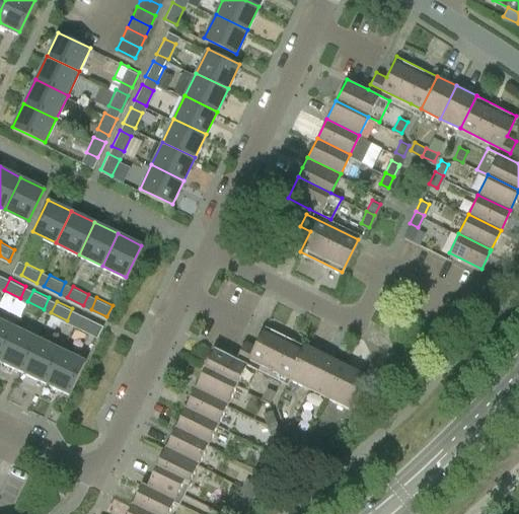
[(80,312),(74,324),(89,332),(95,319),(80,312)]
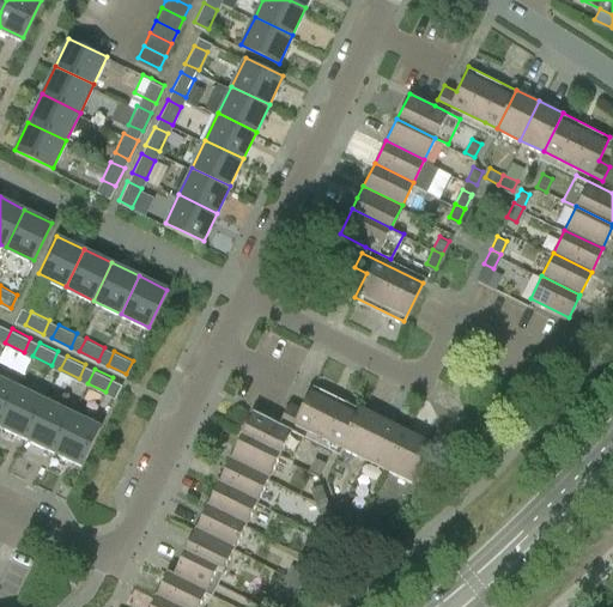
[(0,376),(0,423),(18,386),(0,376)]
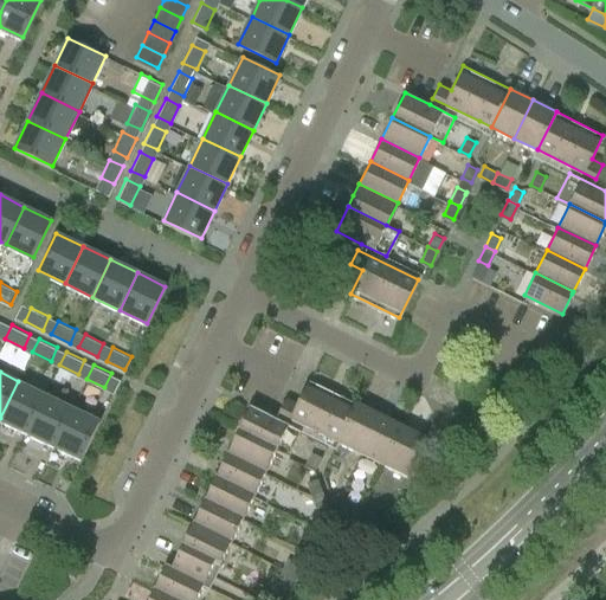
[(285,397),(284,400),(278,411),(337,440),(356,401),(309,379),(297,402),(285,397)]
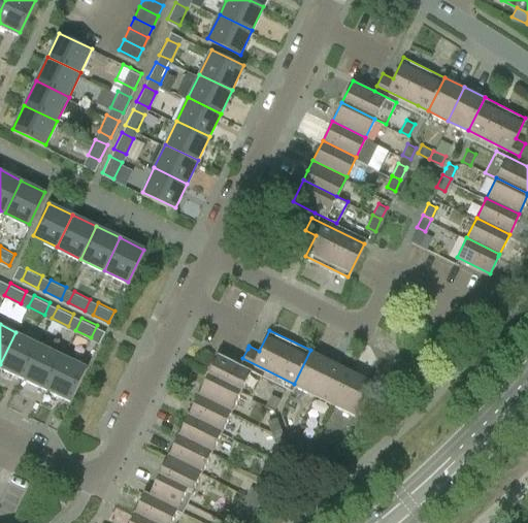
[(15,332),(0,364),(24,377),(39,344),(15,332)]
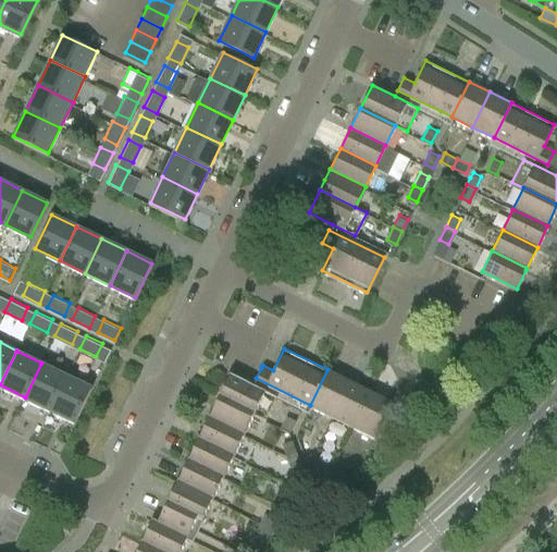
[(41,363),(25,397),(50,409),(66,375),(41,363)]
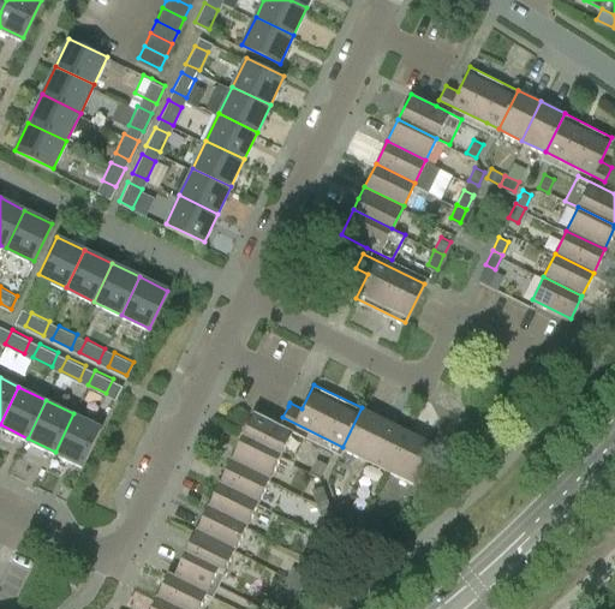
[(365,458),(384,419),(362,407),(342,447),(365,458)]
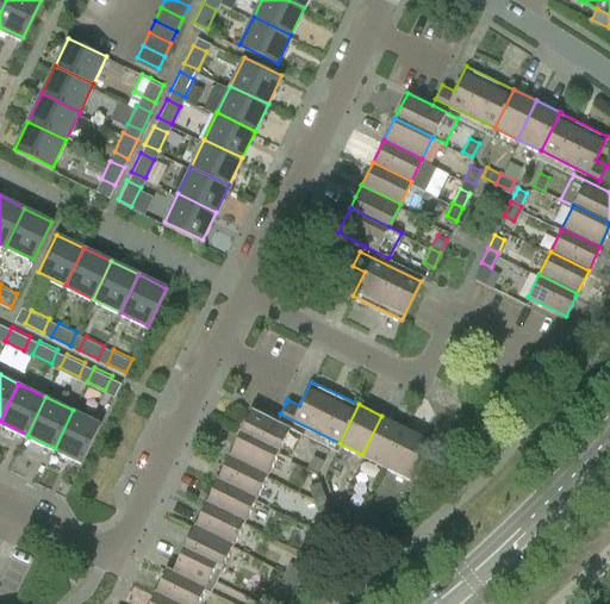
[(303,433),(251,408),(240,433),(278,452),(290,458),(303,433)]
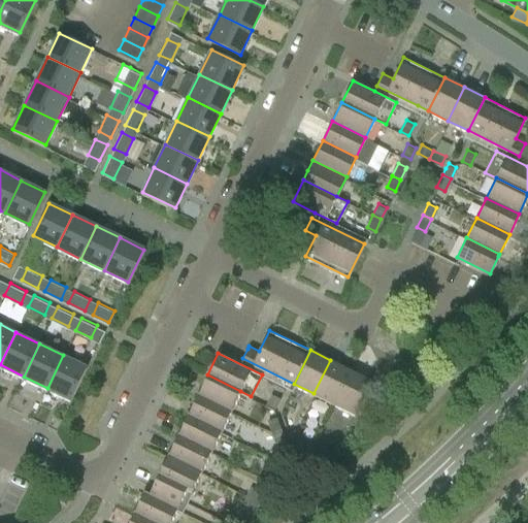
[(63,355),(47,388),(71,399),(87,367),(63,355)]
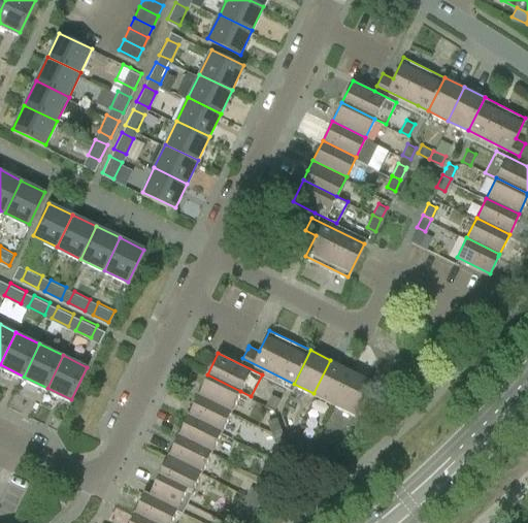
[(334,403),(350,370),(330,360),(314,393),(334,403)]
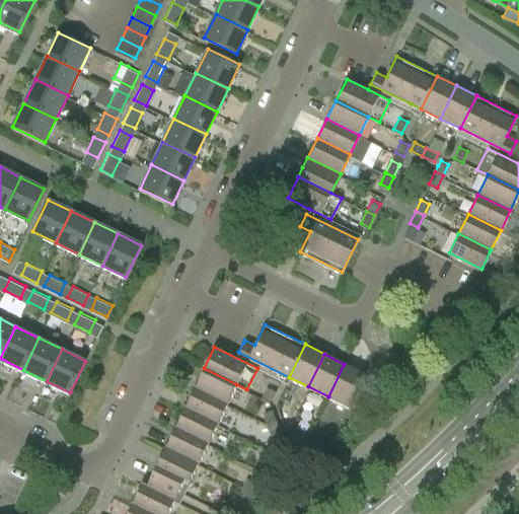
[(344,364),(328,396),(349,407),(365,374),(344,364)]
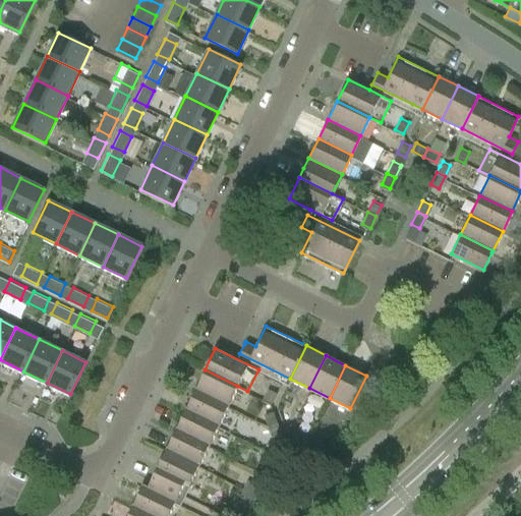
[(237,386),(205,369),(195,389),(228,405),(237,386)]
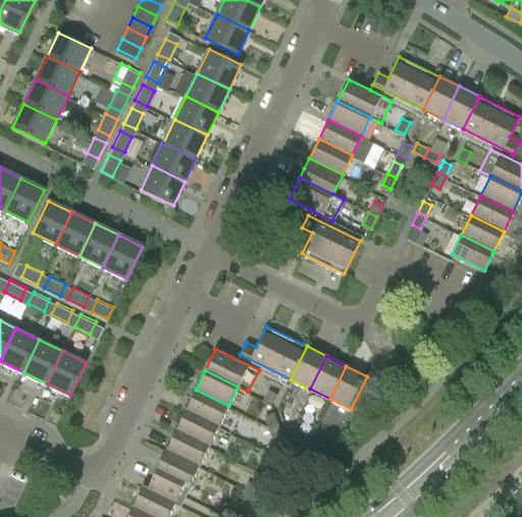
[(271,403),(276,392),(268,388),(263,400),(271,403)]
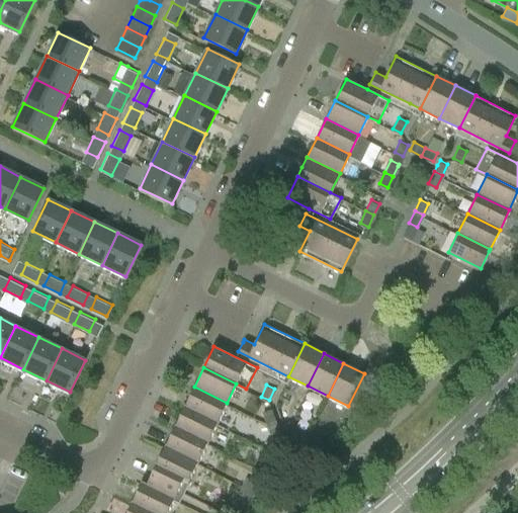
[(227,403),(194,387),(184,407),(217,422),(227,403)]
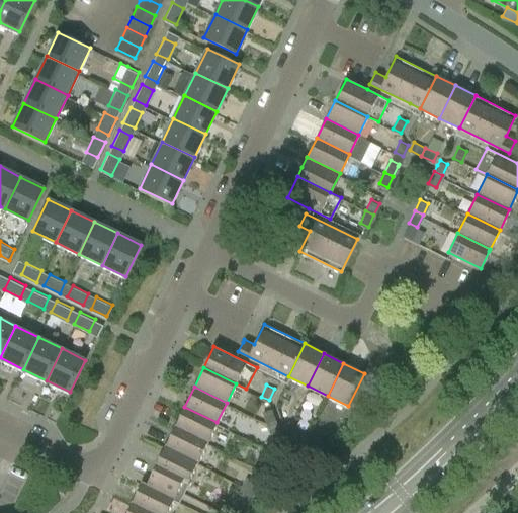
[(217,422),(184,407),(175,426),(207,441),(217,422)]
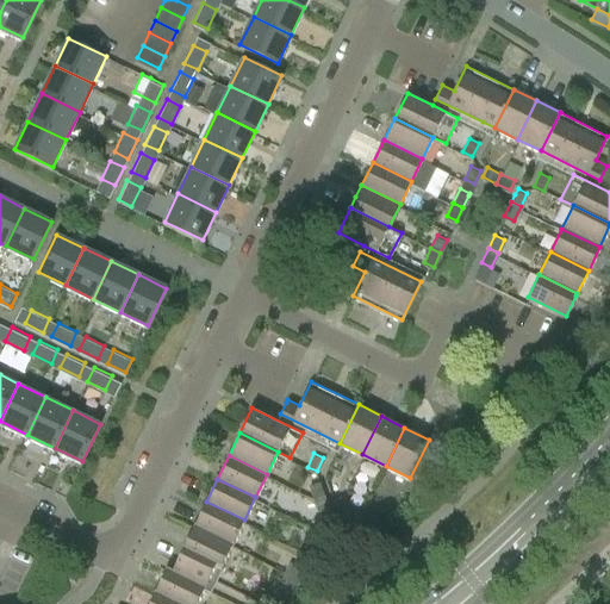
[(319,511),(329,508),(319,479),(310,483),(319,511)]
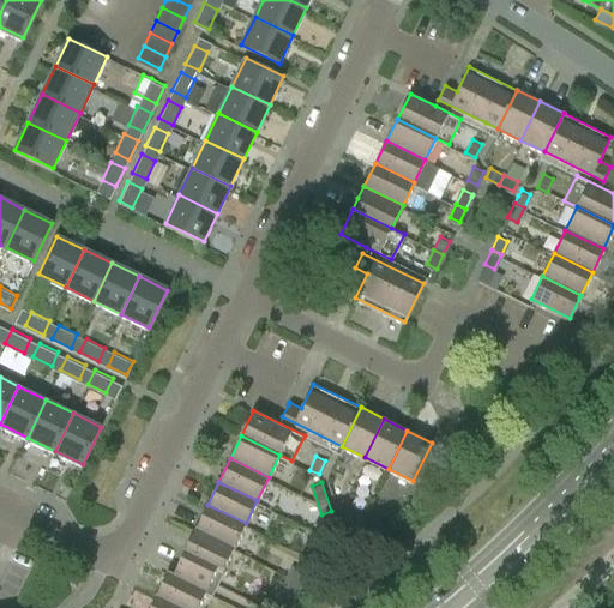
[(345,529),(355,525),(345,497),(336,500),(345,529)]
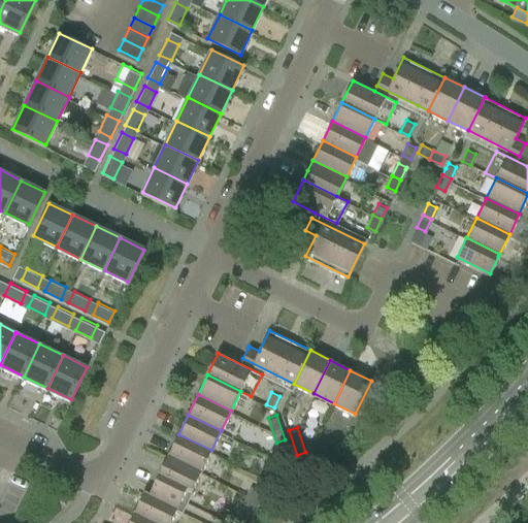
[(211,450),(178,434),(168,454),(202,469),(211,450)]
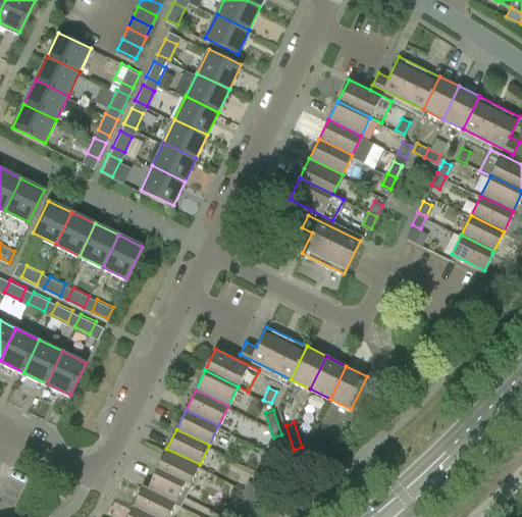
[(322,454),(327,443),(319,438),(314,450),(322,454)]
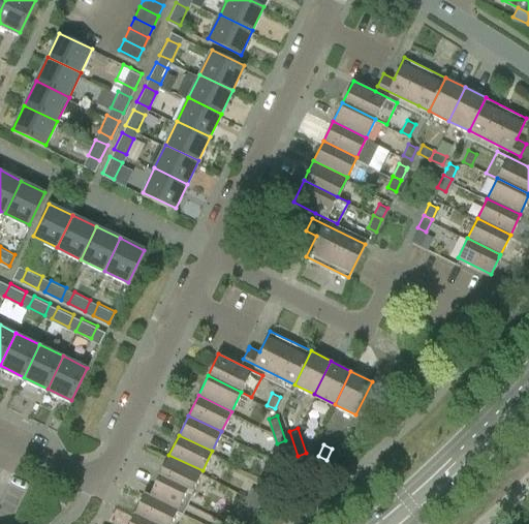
[(203,470),(168,455),(159,474),(192,490),(203,470)]
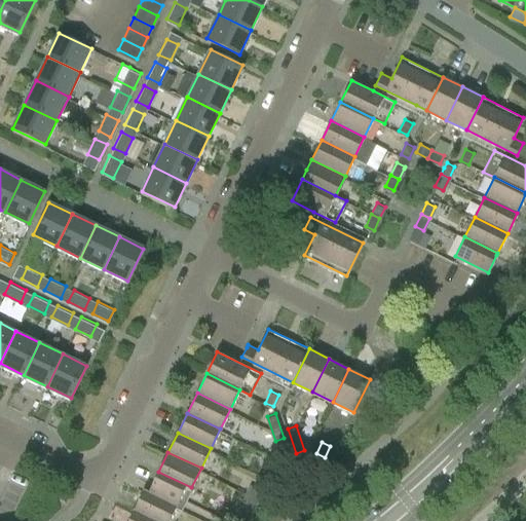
[(263,489),(274,466),(266,461),(255,485),(263,489)]
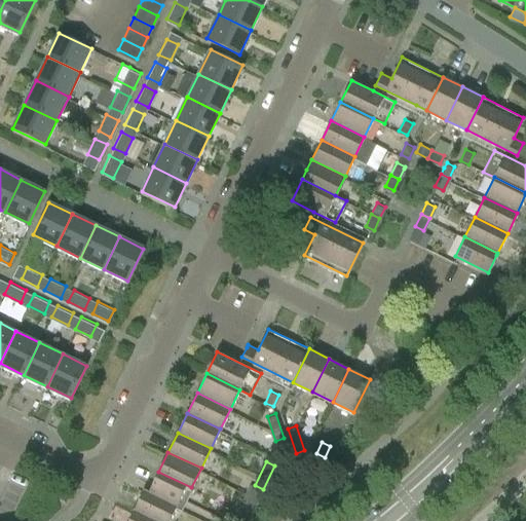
[(149,491),(177,505),(182,508),(184,503),(191,487),(158,472),(151,486),(149,491)]
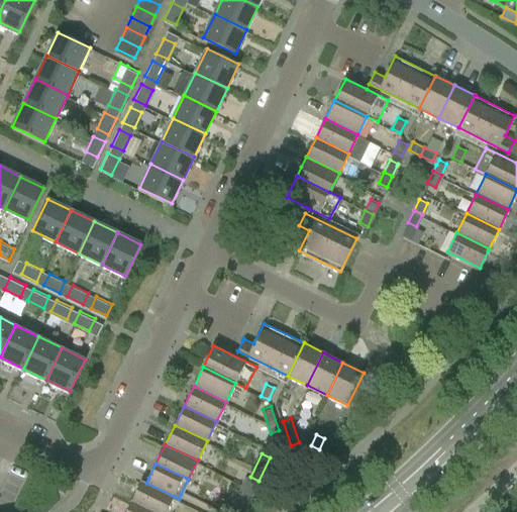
[(166,511),(174,496),(146,483),(141,481),(131,501),(154,511),(166,511)]
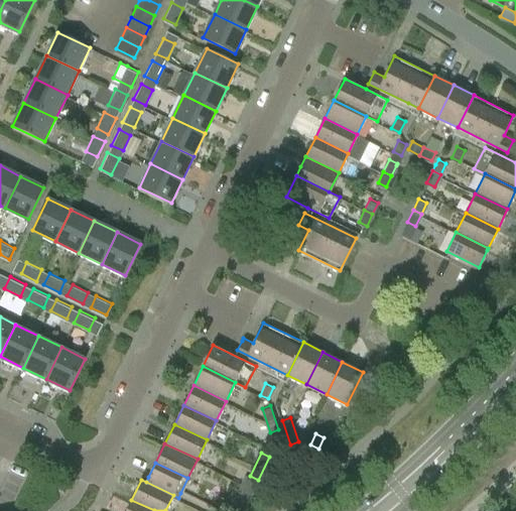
[(235,507),(245,499),(239,492),(229,500),(235,507)]
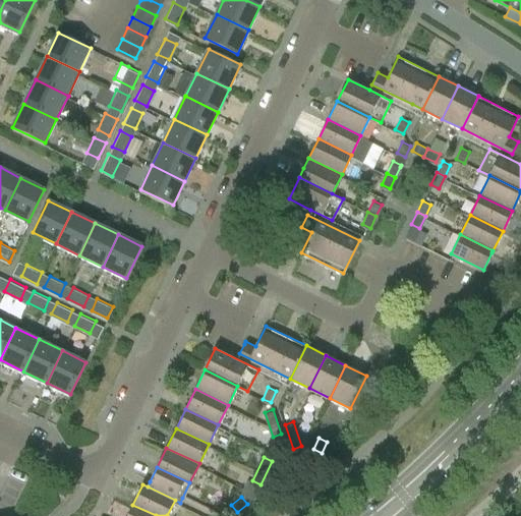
[(156,515),(132,505),(126,515),(156,515)]
